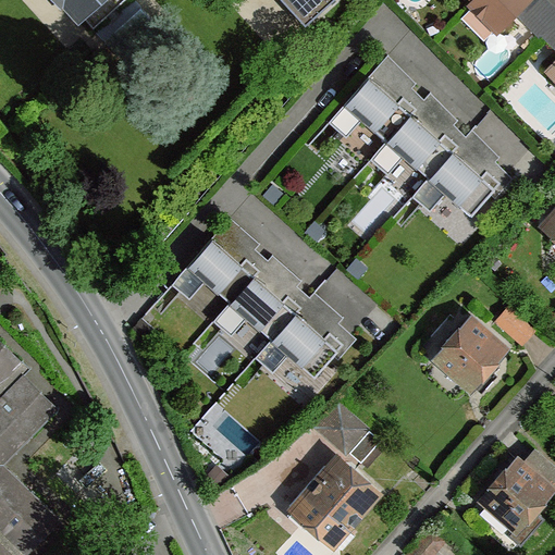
[(62,0),(76,15),(78,14),(93,0),(62,0)]
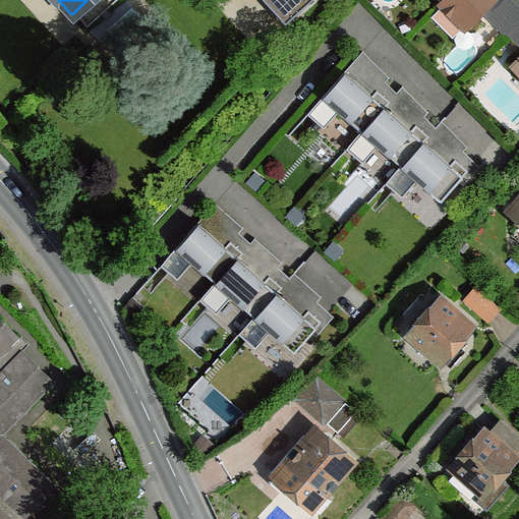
[(117,0),(87,0),(73,13),(87,27),(117,0)]
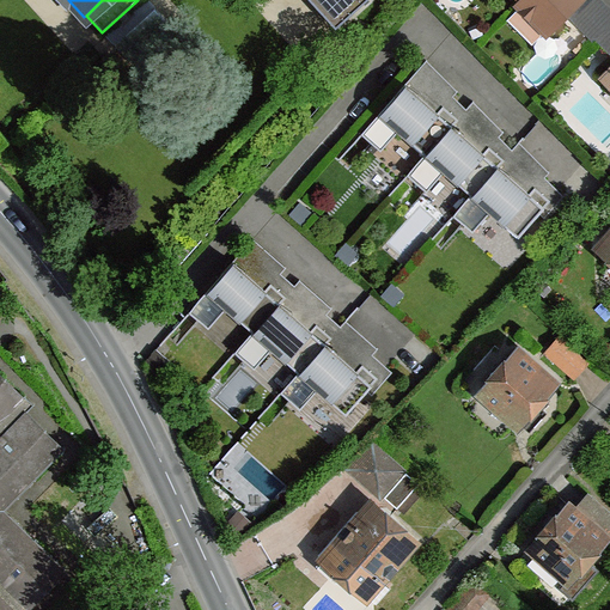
[(306,0),(335,31),(370,0),(306,0)]
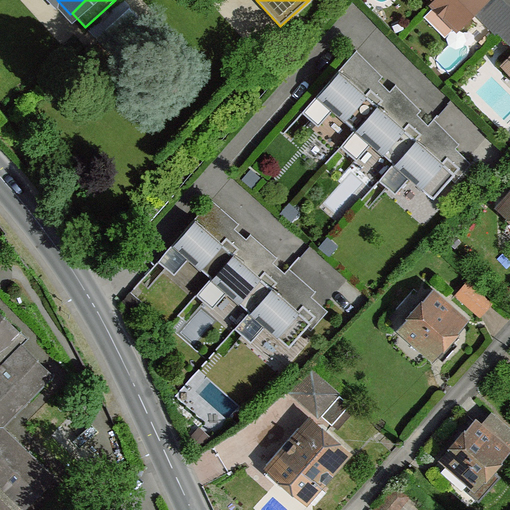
[(488,0),(436,0),(435,2),(431,6),(456,31),(472,16),(489,0),(488,0)]
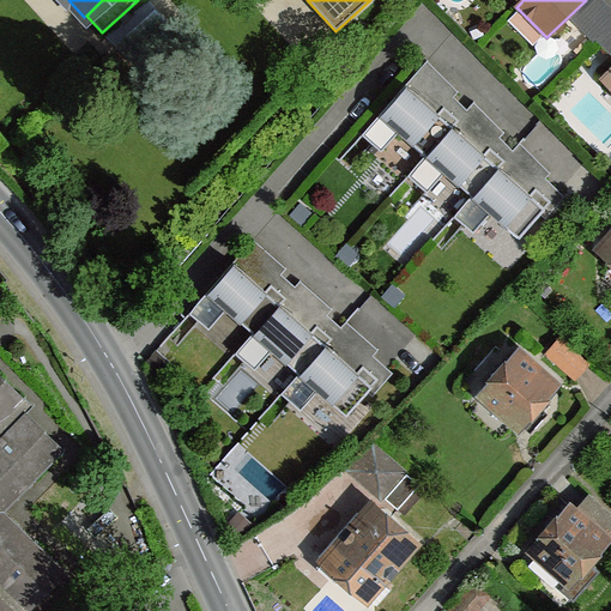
[(610,13),(597,0),(586,0),(566,19),(592,44),(594,41),(610,24),(610,13)]
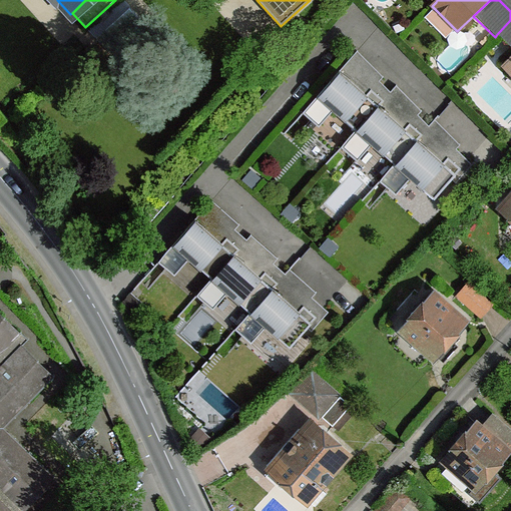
[(510,20),(497,34),(510,47),(510,20)]
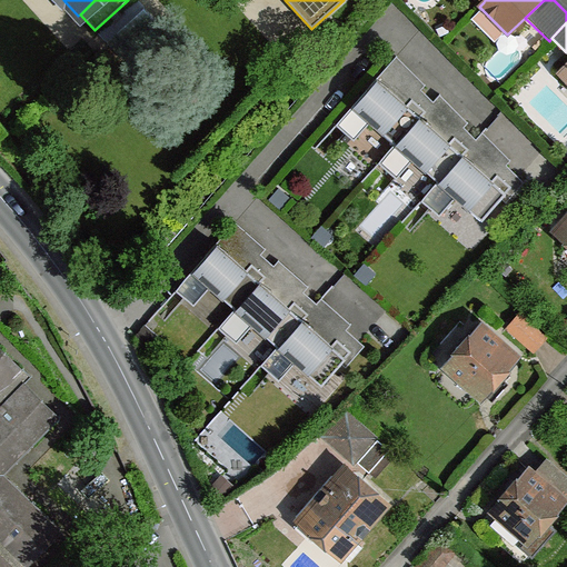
[(405,107),(411,101),(425,87),(394,60),(375,80),(405,107)]
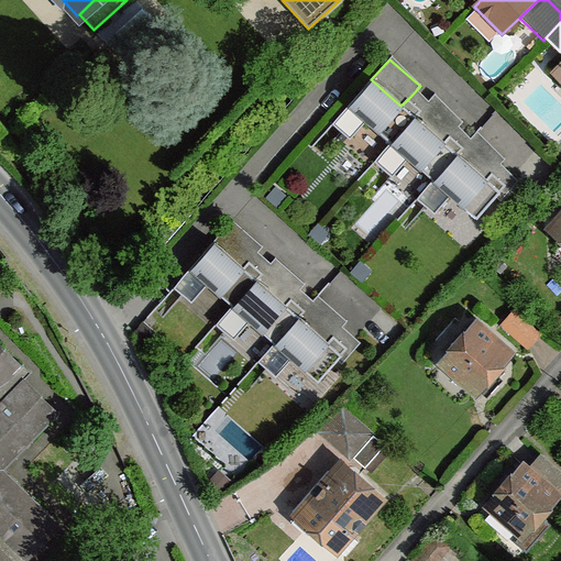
[(391,144),(415,118),(420,111),(407,100),(400,106),(371,79),(348,106),(365,122),(391,144)]
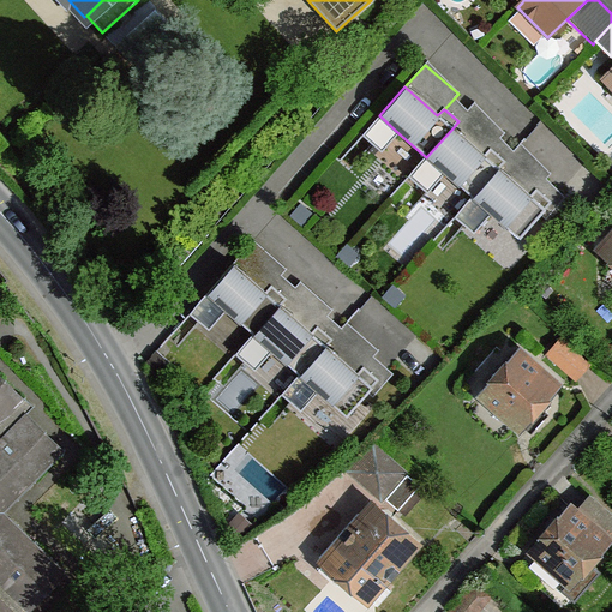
[(472,106),(459,121),(453,129),(484,156),(490,149),(498,139),(503,135),(472,106)]
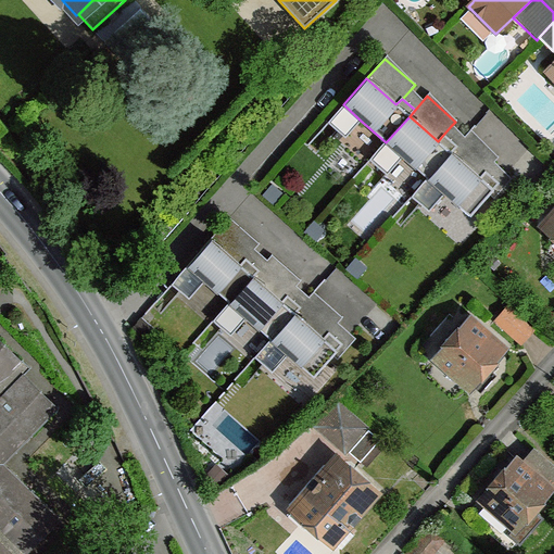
[(344,139),(361,121),(343,104),(327,123),(344,139)]
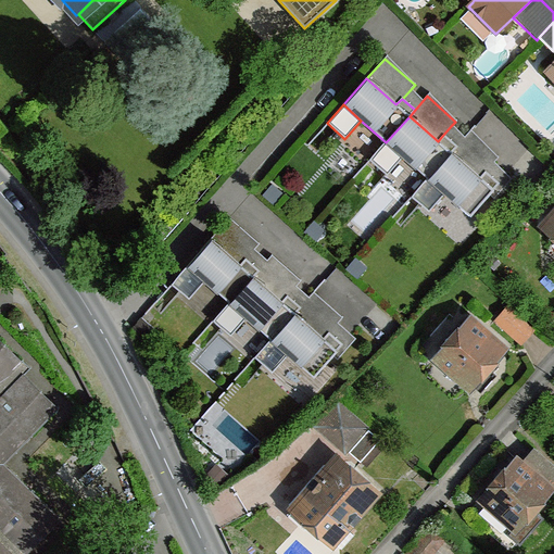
[(427,179),(451,152),(455,147),(443,135),(438,141),(410,116),(386,142),(402,156),(427,179)]
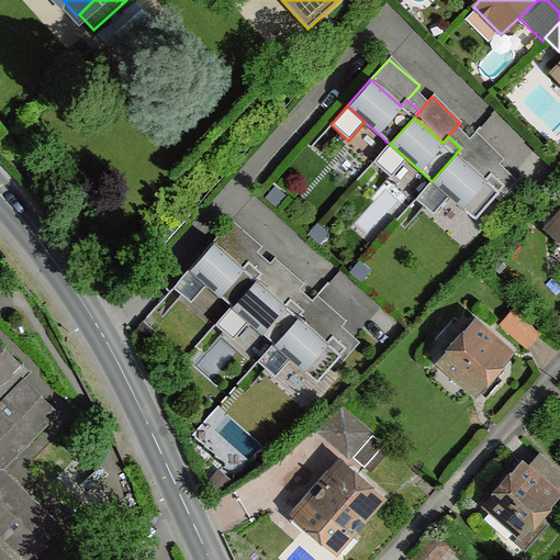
[(469,141),(456,127),(448,136),(460,148),(456,154),(484,180),(490,174),(503,187),(493,198),(500,202),(516,182),(500,165),(504,161),(476,134),(469,141)]
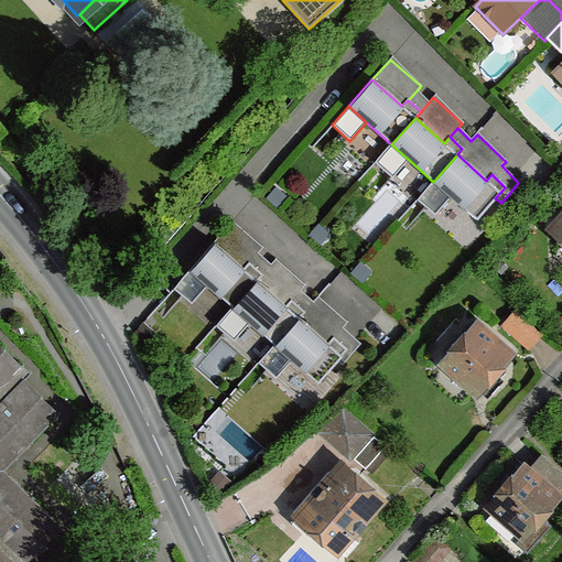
[(408,159),(391,144),(375,162),(391,177),(408,159)]
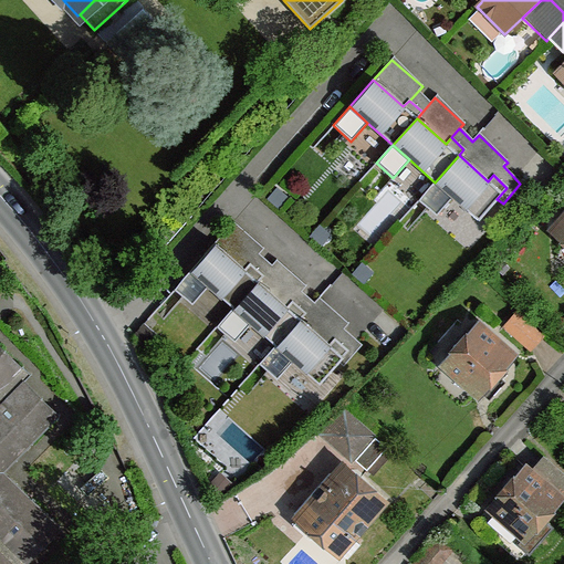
[(488,181),(459,155),(435,183),(451,198),(478,221),(497,199),(507,188),(493,175),(488,181)]
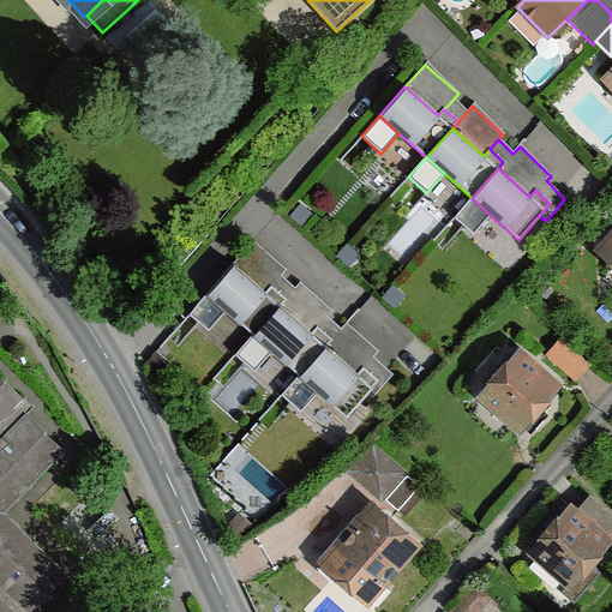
[(490,215),(472,198),(453,219),(472,235),(490,215)]
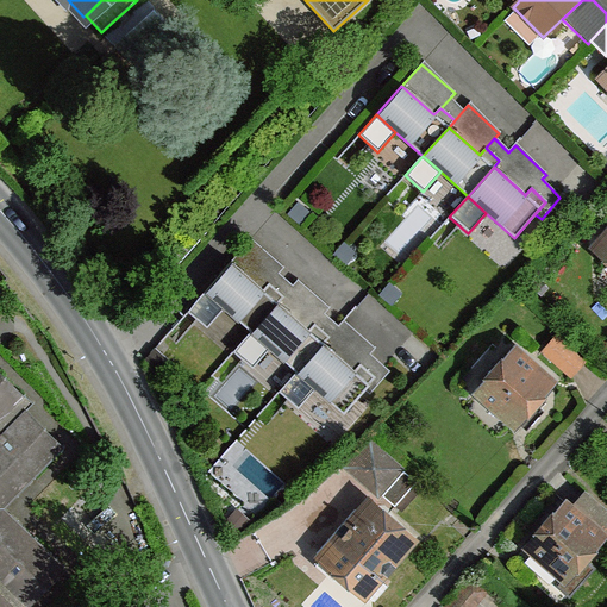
[(308,214),(298,205),(288,216),(299,225),(308,214)]
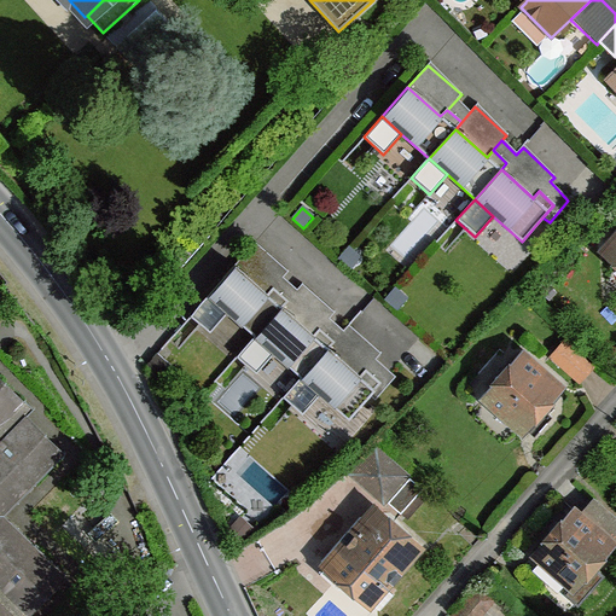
[(615,239),(605,251),(615,260),(615,239)]
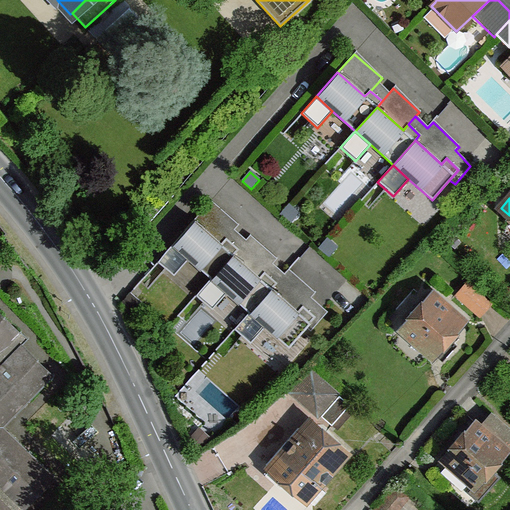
[(221,245),(226,239),(238,226),(211,202),(194,221),(221,245)]
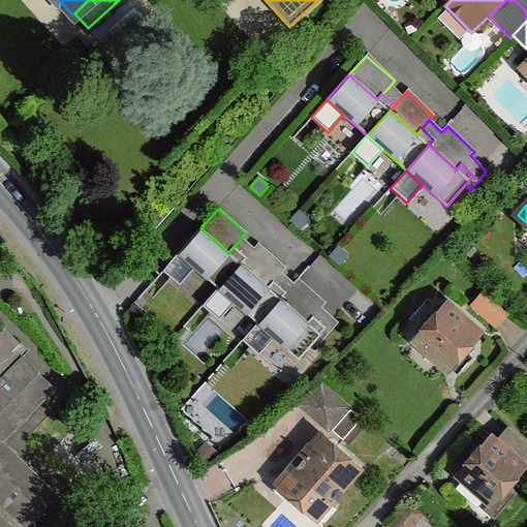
[(308,221),(299,213),(290,222),(300,231),(308,221)]
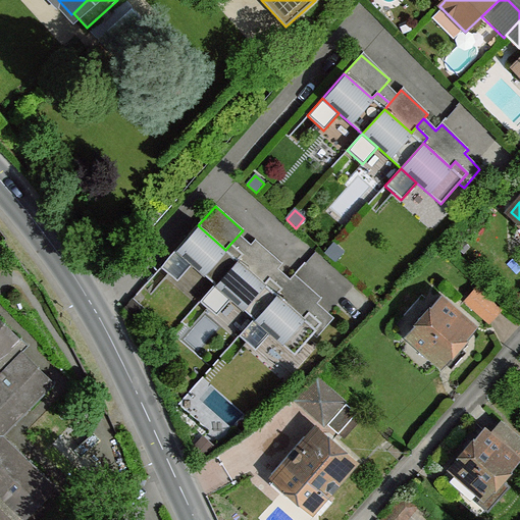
[(215,286),(238,261),(243,255),(230,244),(225,250),(198,225),(175,250),(193,265),(215,286)]
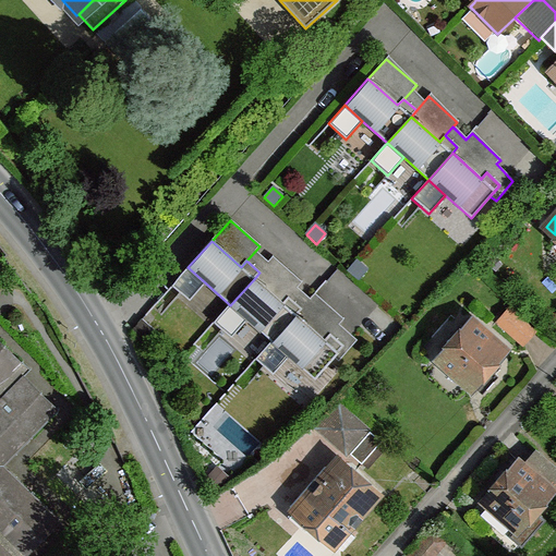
[(273,258),(260,273),(254,279),(282,304),(288,298),(295,289),(301,283),(273,258)]
